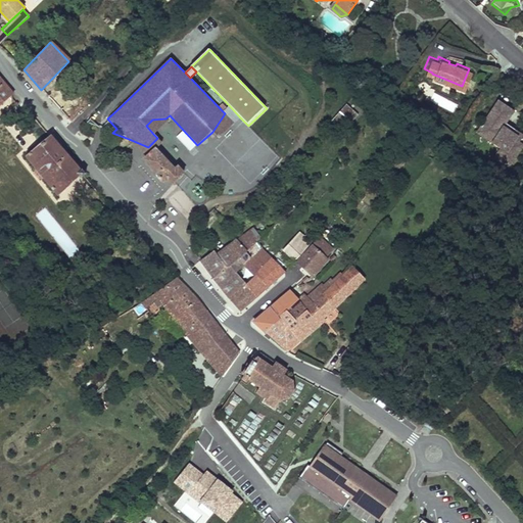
[(0,104),(12,93),(0,78),(0,104)]
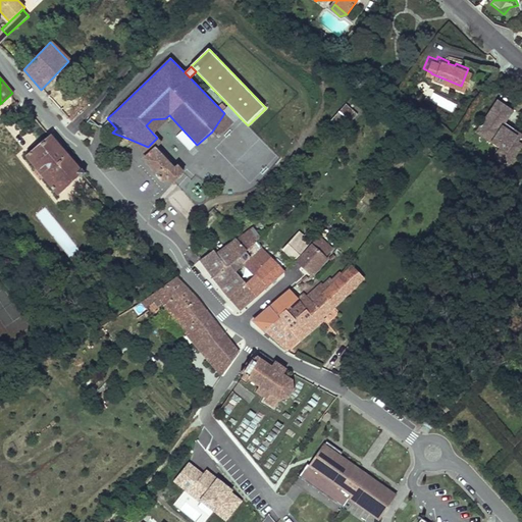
[(57,91),(50,98),(71,122),(79,115),(57,91)]
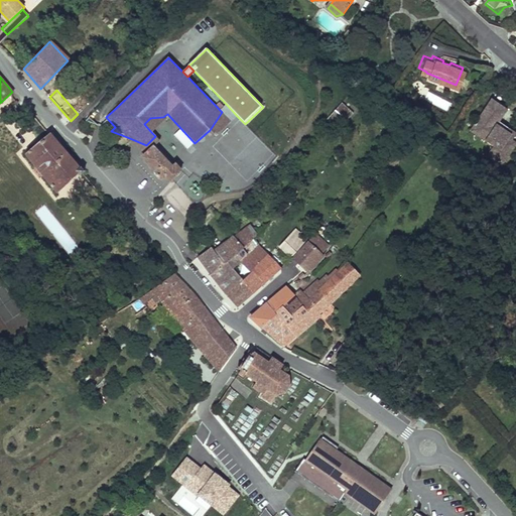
[(503,107),(490,97),(472,121),(486,131),(481,137),(489,143),(483,151),(496,161),(514,138),(507,134),(502,129),(505,125),(495,118),(499,112),(503,107)]
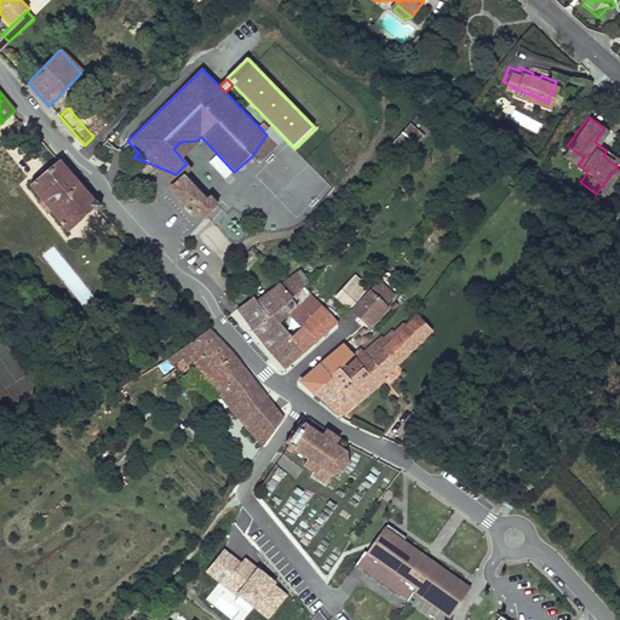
[(418,144),(425,135),(411,122),(402,132),(418,144)]
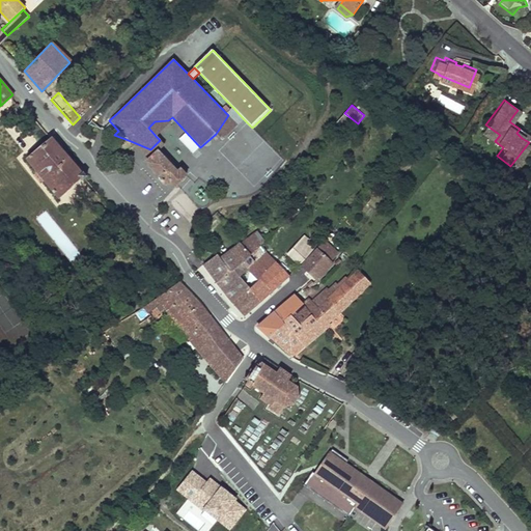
[(228,115),(238,126),(244,119),(233,108),(227,114),(228,115)]
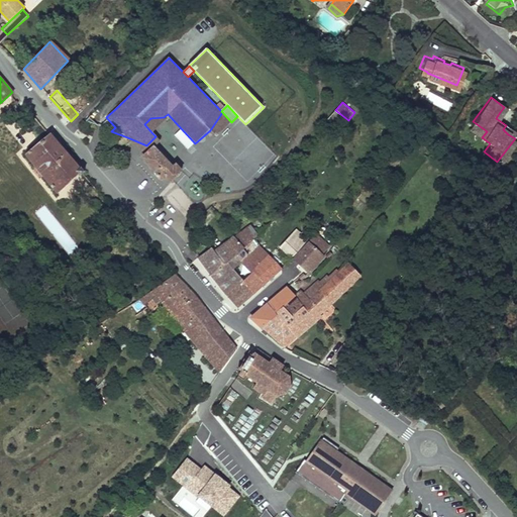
[(231,122),(222,112),(210,130),(216,136),(231,122)]
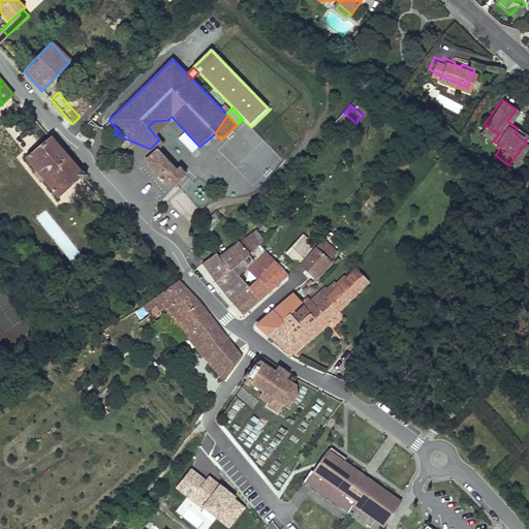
[(511,115),(507,121),(518,128),(515,132),(520,137),(528,127),(511,115)]
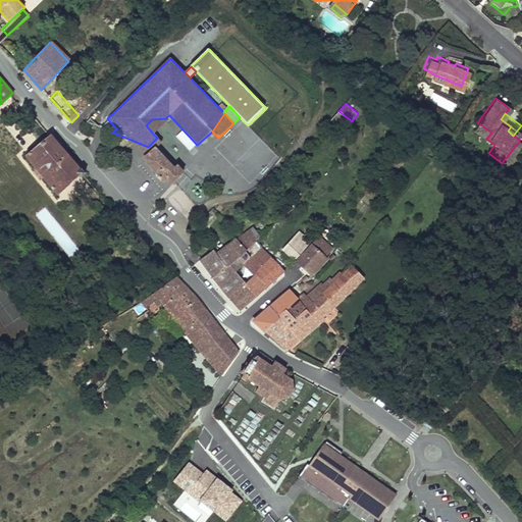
[(152,119),(146,125),(153,134),(167,120),(165,118),(152,119)]
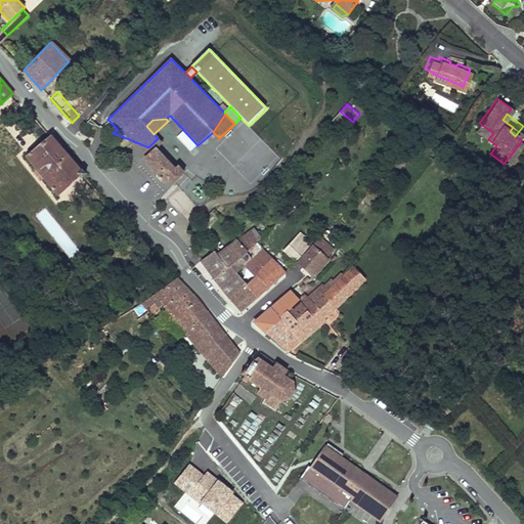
[(493,133),(479,123),(474,128),(488,139),(493,133)]
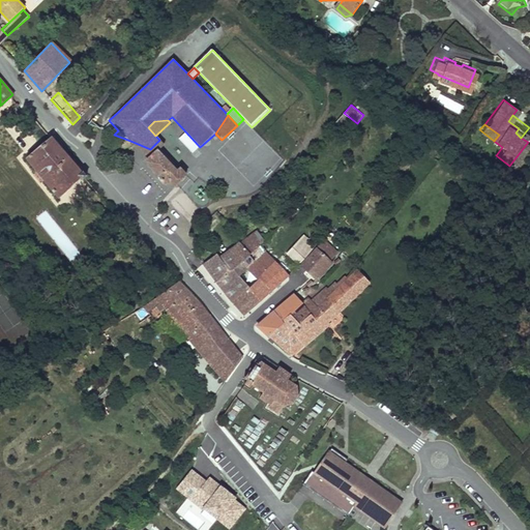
[(83,178),(50,140),(28,159),(62,197),(83,178)]
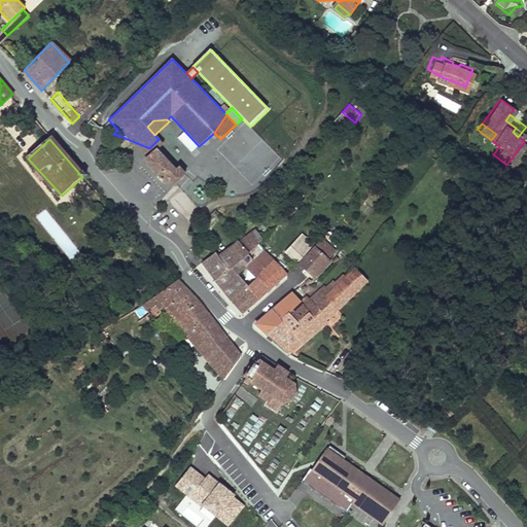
[(149,148),(130,140),(147,159),(157,149),(163,144),(159,139),(149,148)]
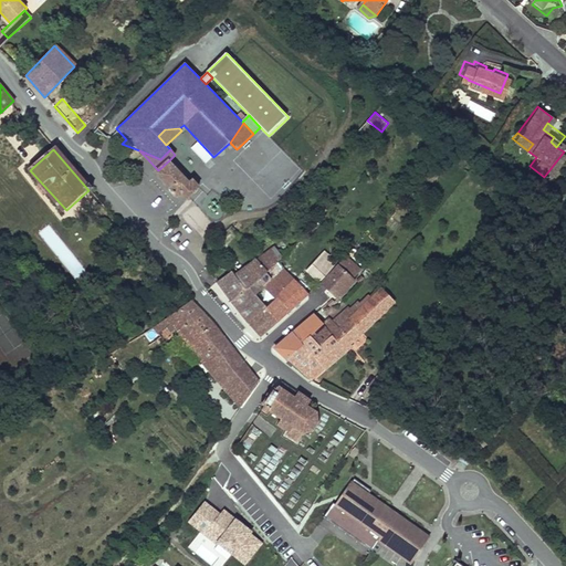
[(182,196),(188,201),(192,198),(201,188),(194,179),(189,182),(169,160),(158,170),(154,175),(165,186),(179,200),(182,196)]
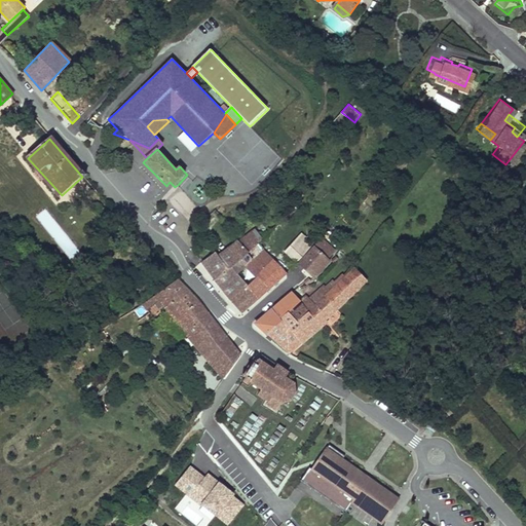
[(182,192),(200,209),(212,197),(193,180),(182,192)]
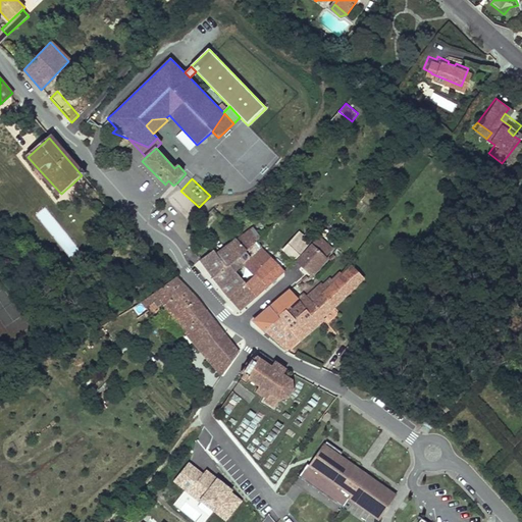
[(274,201),(265,192),(256,201),(265,210),(274,201)]
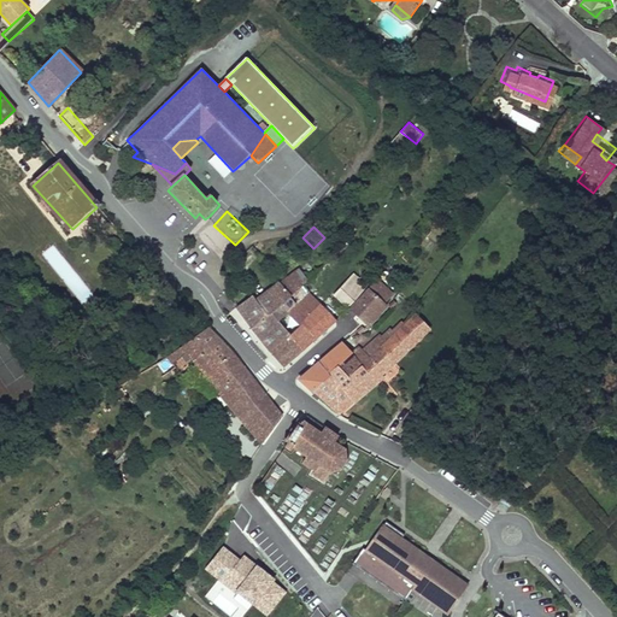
[(340,246),(318,265),(342,293),(350,288),(357,295),(371,281),(340,246)]
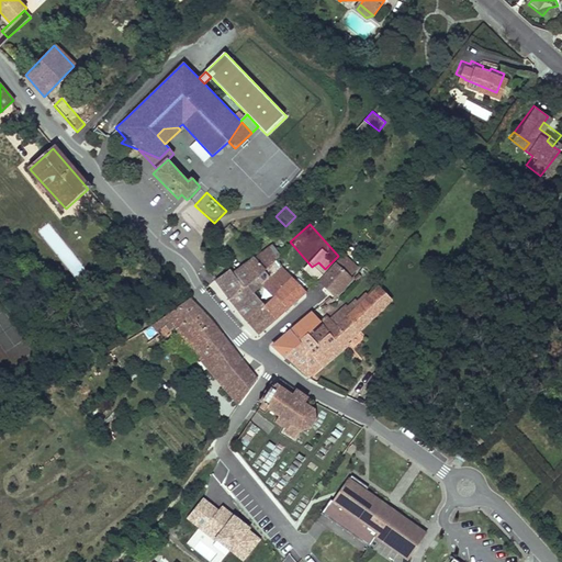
[(267,250),(234,273),(245,288),(258,277),(265,285),(279,274),(283,271),(276,260),(280,256),(272,247),(267,250)]
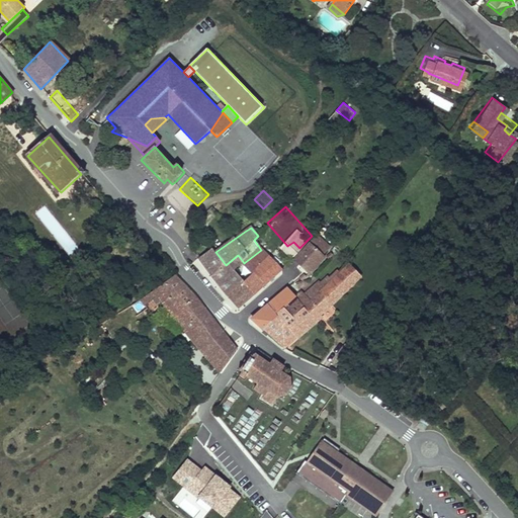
[(299,248),(293,253),(308,269),(325,253),(321,249),(330,241),(319,228),(312,236),(299,248)]
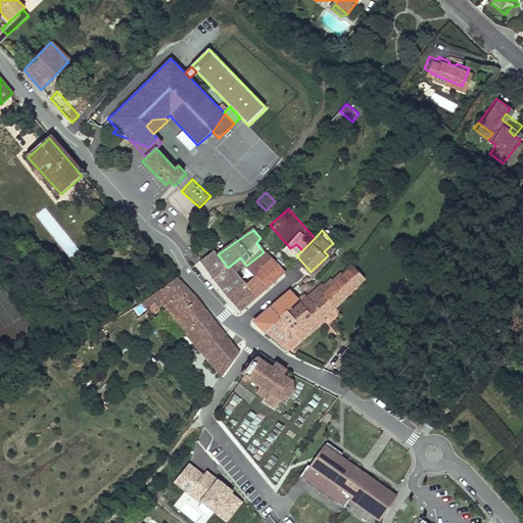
[(296,244),(290,248),(296,255),(302,250),(296,244)]
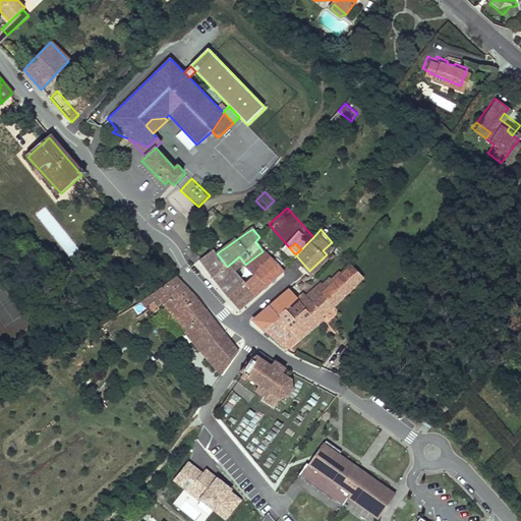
[(214,248),(200,257),(213,275),(229,296),(237,289),(245,283),(236,272),(245,265),(239,256),(227,267),(217,253),(214,248)]
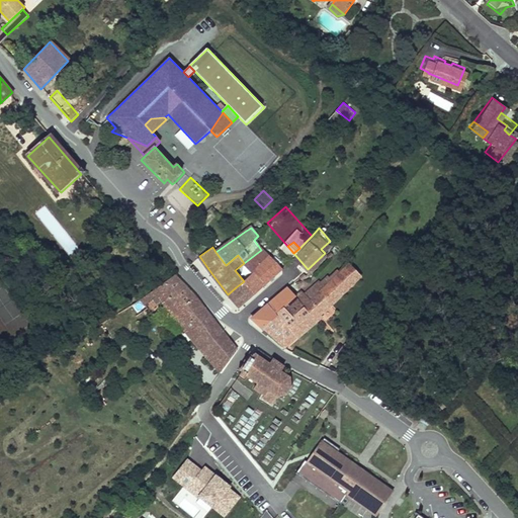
[(261,257),(257,253),(244,263),(235,270),(244,281),(236,287),(247,301),(281,269),(270,255),(261,263),(258,260),(261,257)]
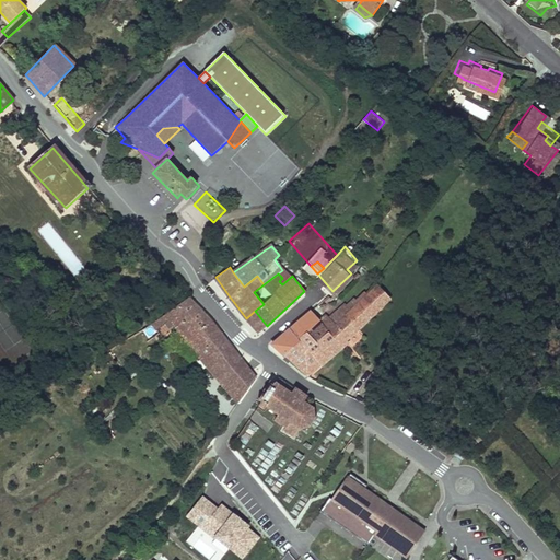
[(381,283),(360,302),(348,313),(360,328),(394,298),(381,283)]
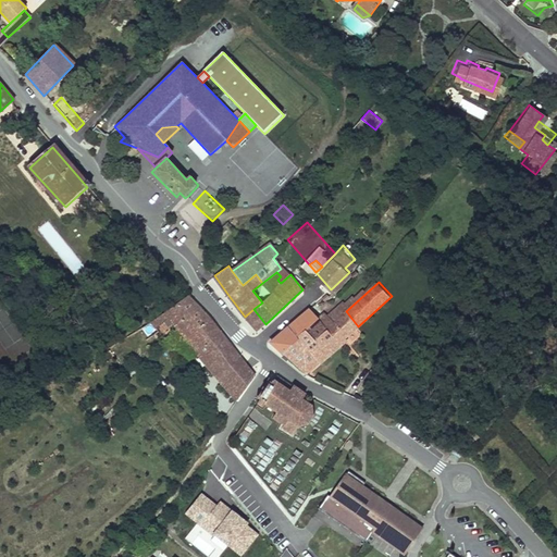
[(196,304),(185,291),(163,310),(183,335),(206,316),(196,304)]
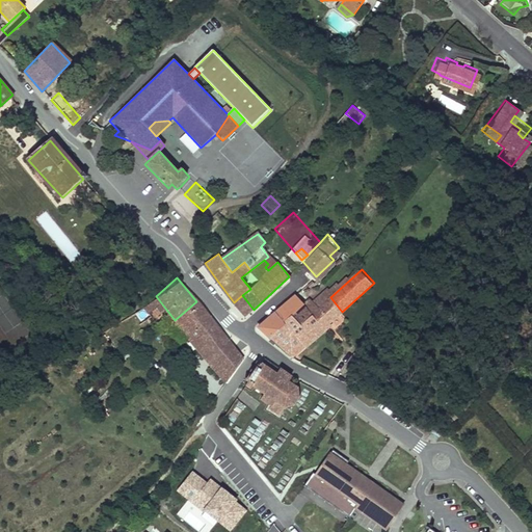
[(327,287),(313,301),(319,308),(330,297),(342,287),(337,283),(329,289),(327,287)]
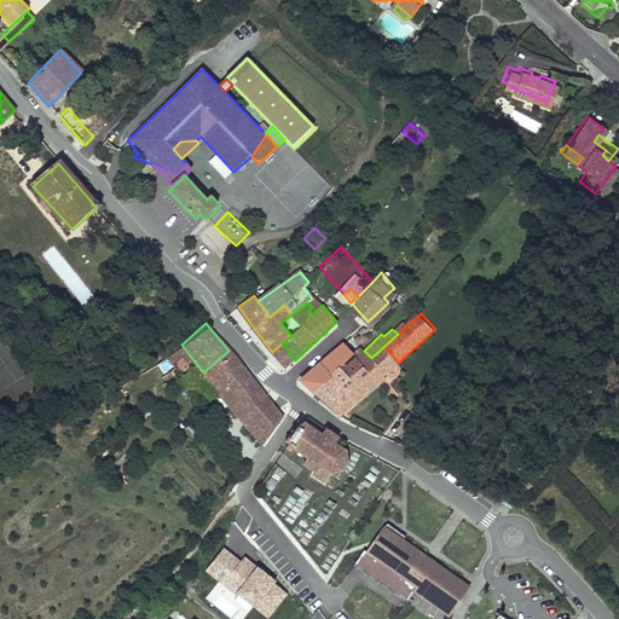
[(343,342),(301,380),(314,393),(334,375),(331,372),(340,365),(350,377),(371,358),(364,351),(360,347),(353,353),(343,342)]
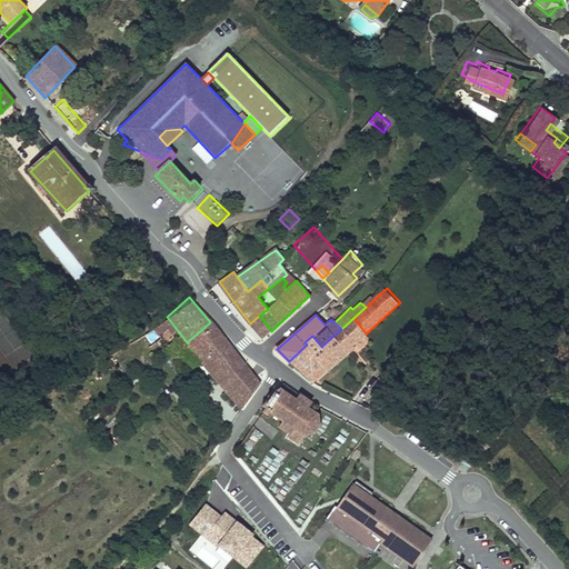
[(271,331),(259,316),(250,323),(262,339),(271,331)]
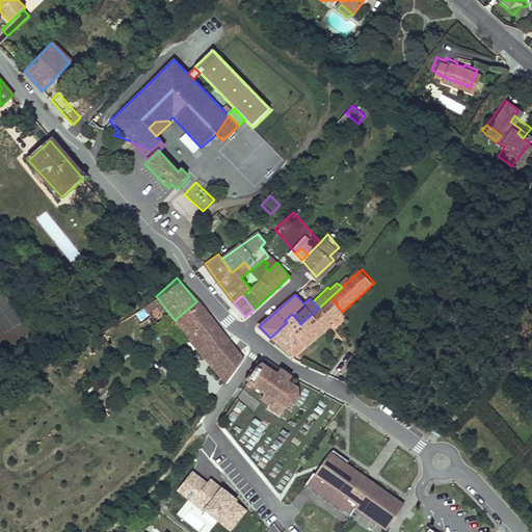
[(287,322),(270,338),(292,357),(330,325),(328,323),(342,312),(330,297),(319,308),(300,324),(292,314),(285,320),(287,322)]
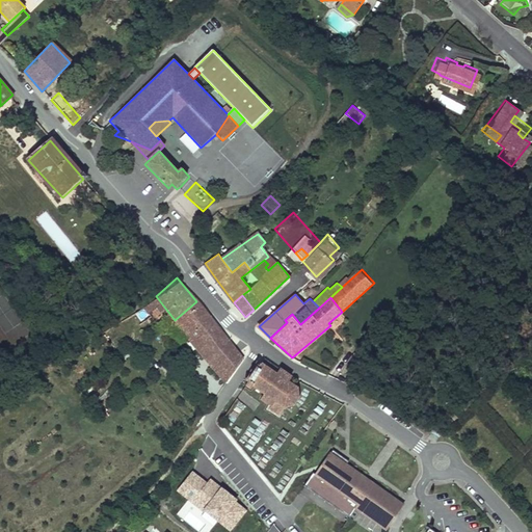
[(175,320),(208,362),(229,342),(217,327),(196,301),(175,320)]
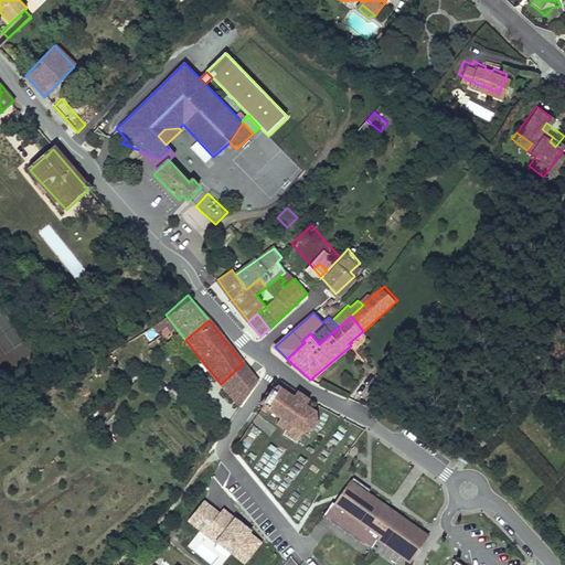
[(256,377),(243,363),(221,384),(235,403),(256,377)]
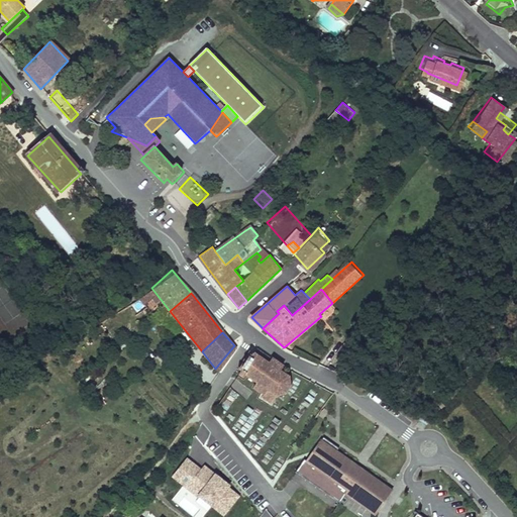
[(338,365),(344,369),(353,357),(347,352),(338,365)]
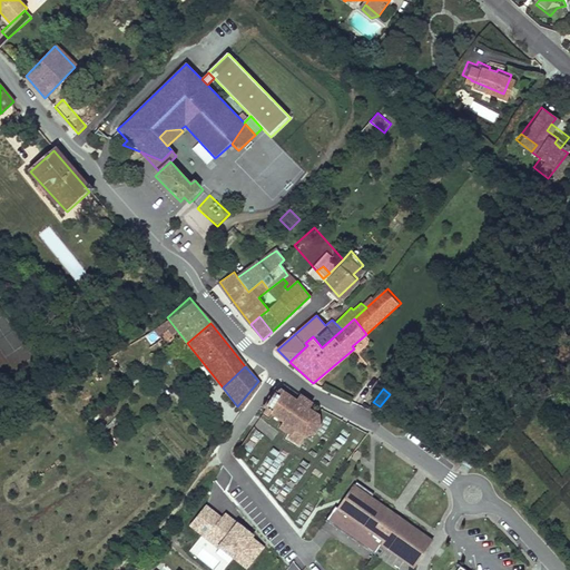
[(258,410),(258,412),(265,418),(269,410),(285,422),(279,429),(301,445),(310,433),(315,430),(320,423),(317,413),(307,408),(311,401),(297,394),(294,400),(274,390),(258,410)]
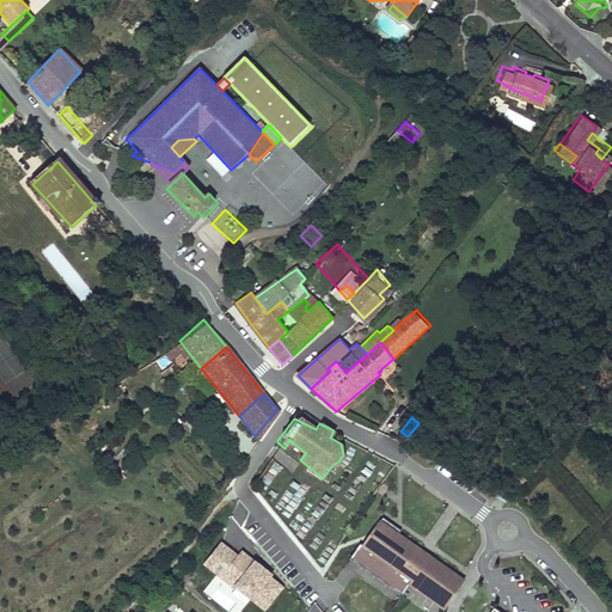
[(348,556),(401,593),(408,582),(410,577),(438,597),(452,576),(393,536),(396,532),(399,527),(380,514),(375,522),(361,543),(359,540),(348,556)]
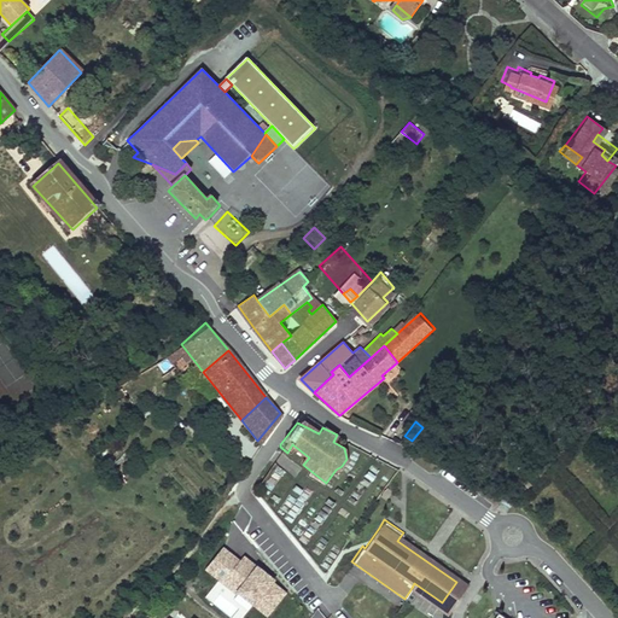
[(447,612),(466,583),(427,555),(400,537),(397,541),(456,582),(442,602),(414,583),(412,588),(447,612)]
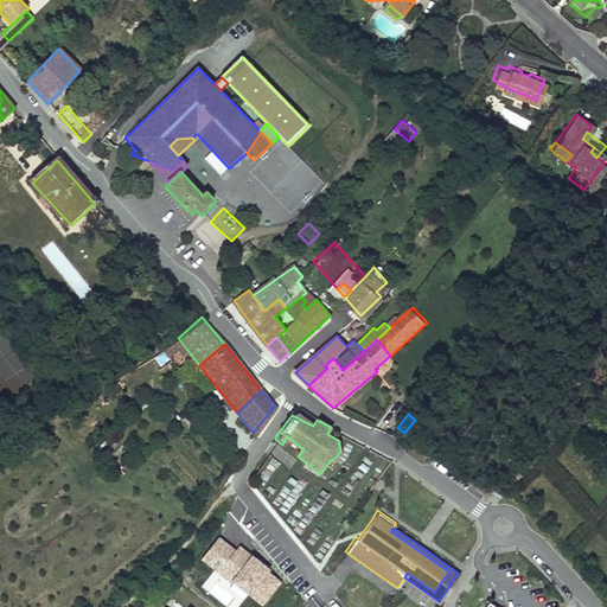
[(260,606),(261,606),(278,588),(274,583),(264,576),(266,575),(251,563),(249,566),(244,562),(247,560),(238,553),(235,557),(218,544),(203,563),(219,577),(224,572),(240,585),(237,588),(260,606)]
